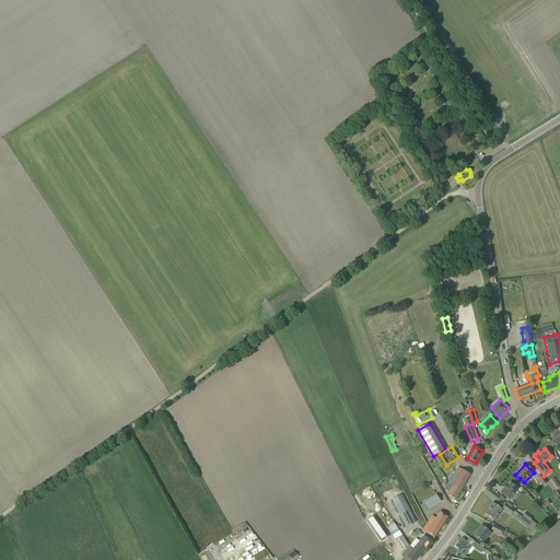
[(448,492),(447,494),(456,500),(470,475),(458,468),(455,474),(454,473),(444,490),(448,492)]
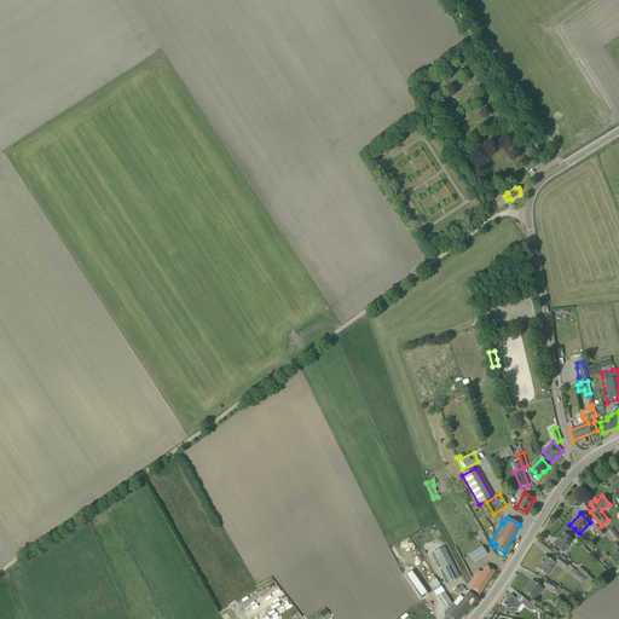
[(601,537),(602,538),(606,536),(597,524),(593,527),(600,537),(601,537)]
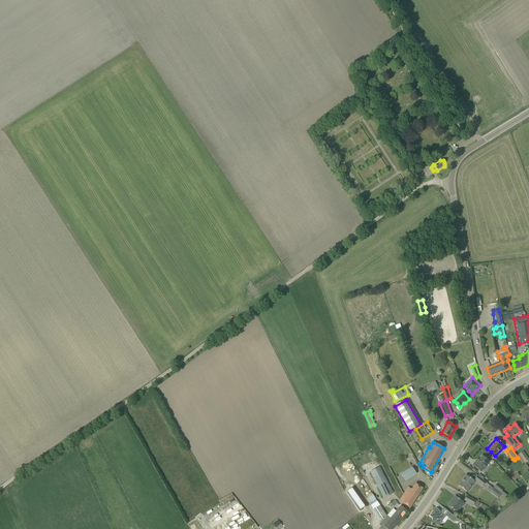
[(519,459),(523,464),(528,460),(525,455),(519,459)]
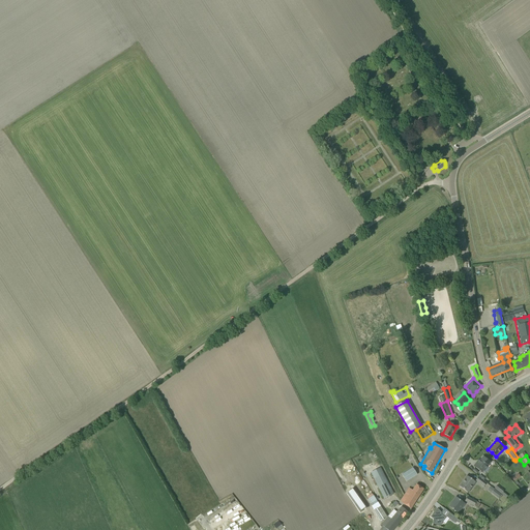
[(474,466),(478,469),(482,473),(491,463),(483,457),(478,463),(477,462),(474,466)]
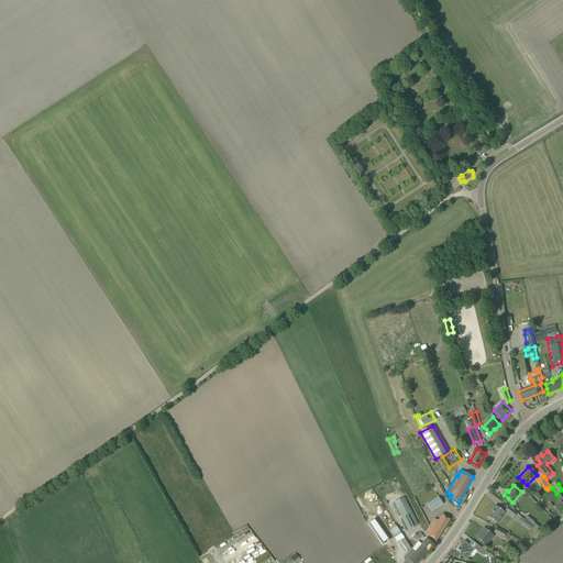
[(418,525),(405,497),(394,501),(408,530),(418,525)]
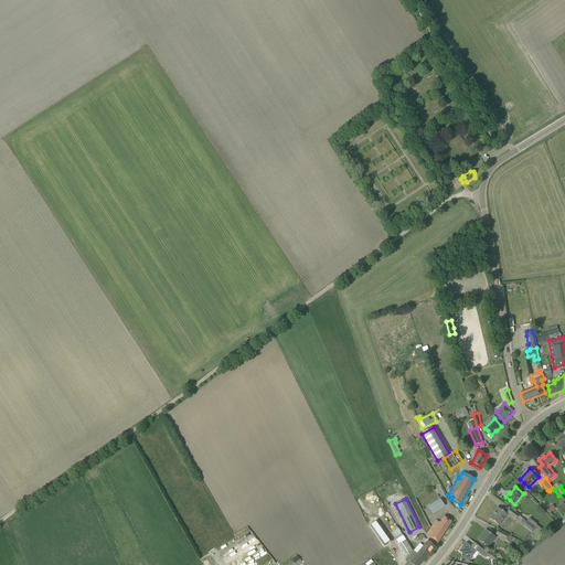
[(428,505),(430,510),(437,505),(439,509),(445,505),(440,499),(428,505)]
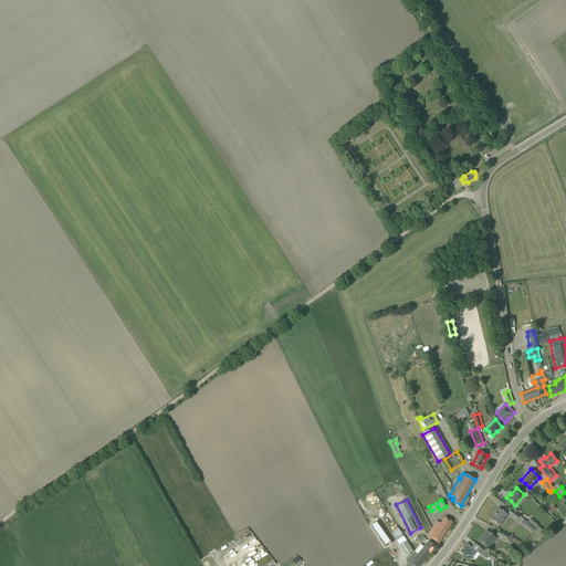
[(490,520),(495,523),(500,526),(507,515),(499,509),(490,520)]
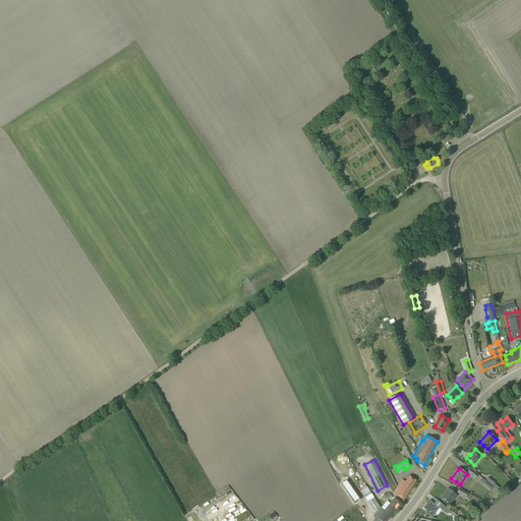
[(475,472),(470,469),(467,472),(475,479),(478,475),(475,472)]
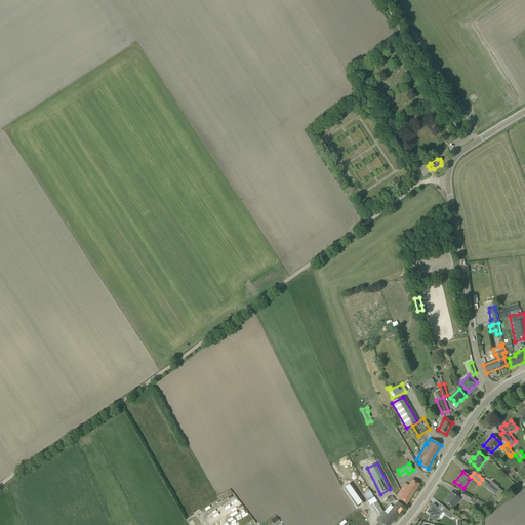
[(405,483),(396,497),(407,503),(419,484),(412,480),(408,485),(405,483)]
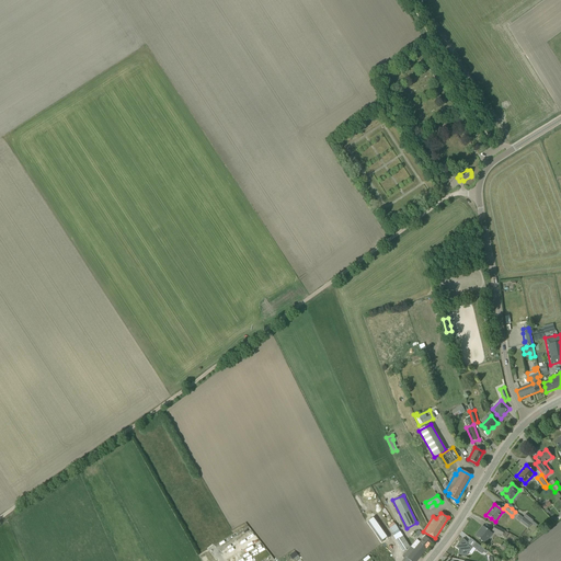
[(524,517),(534,526),(535,524),(533,522),(534,519),(526,514),(524,517)]
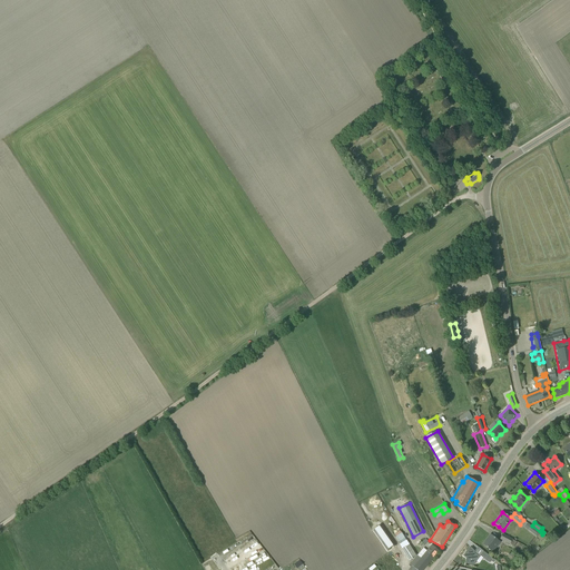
[(524,527),(536,536),(539,532),(528,523),(524,527)]
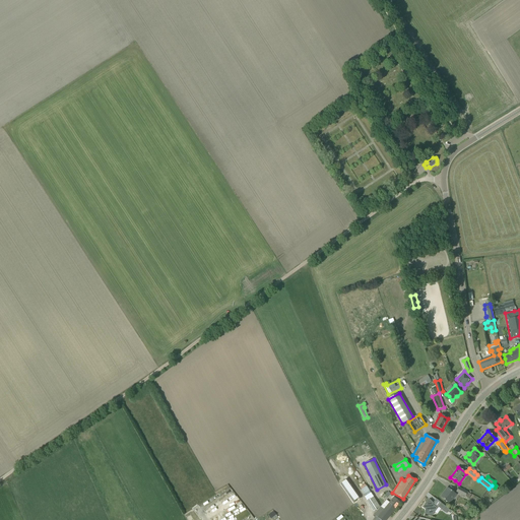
[(347,480),(341,485),(354,505),(362,500),(347,480)]
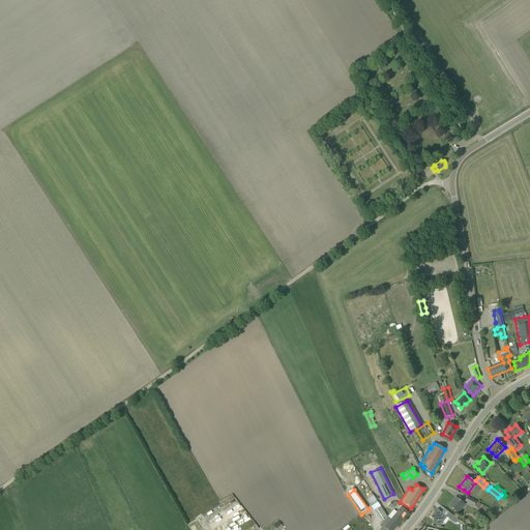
[(448,506),(452,509),(459,513),(465,504),(455,497),(448,506)]
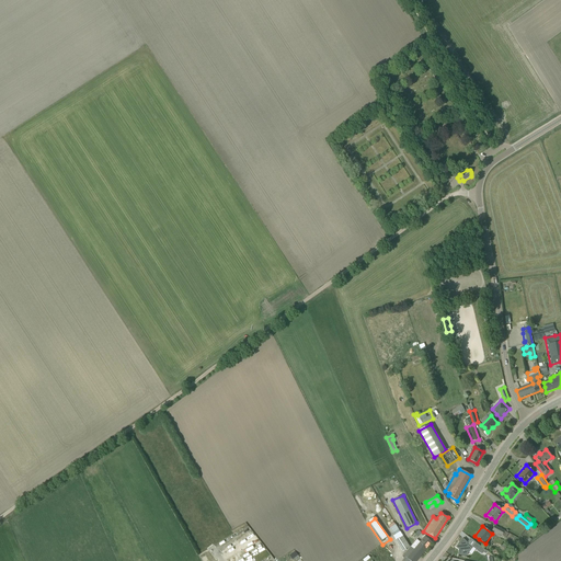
[(492,530),(505,538),(508,534),(494,526),(492,530)]
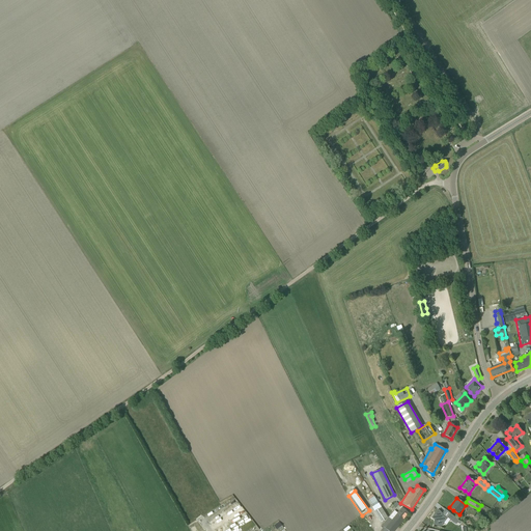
[(381,507),(376,509),(384,520),(388,518),(381,507)]
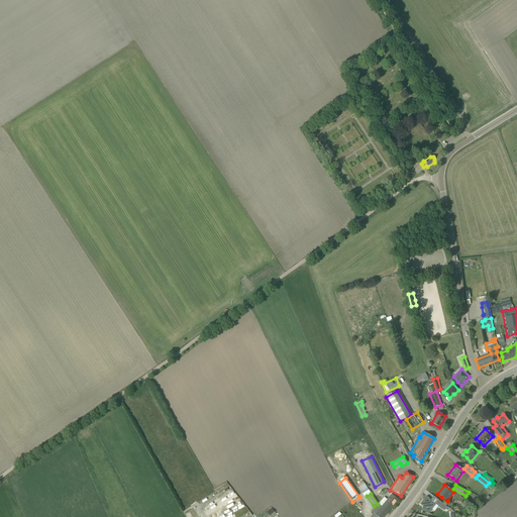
[(374,513),(370,516),(383,516),(398,500),(392,494),(387,500),(384,497),(372,512),(374,513)]
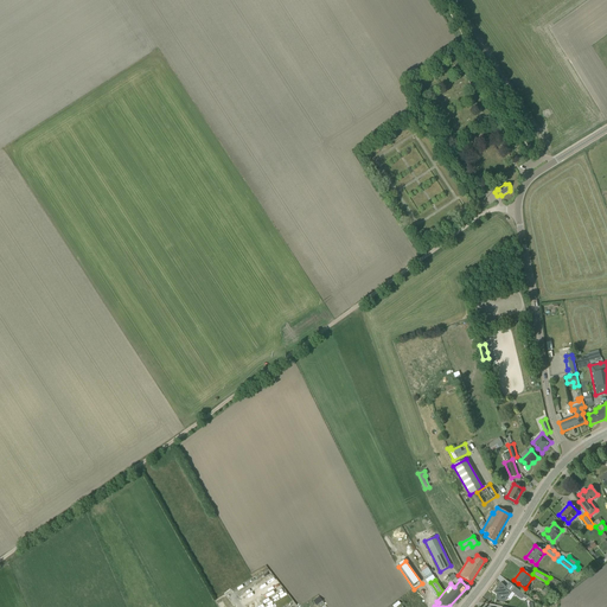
[(493,592),(492,592),(496,595),(494,600),(496,600),(504,602),(511,593),(505,588),(506,587),(502,583),(502,582),(497,588),(496,588),(493,592)]
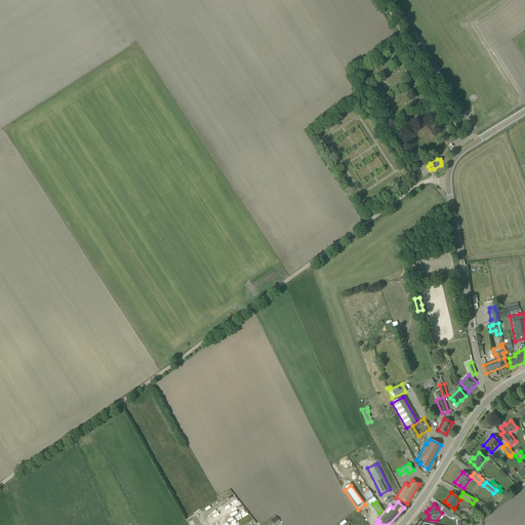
[(445,508),(442,512),(450,518),(453,514),(445,508)]
